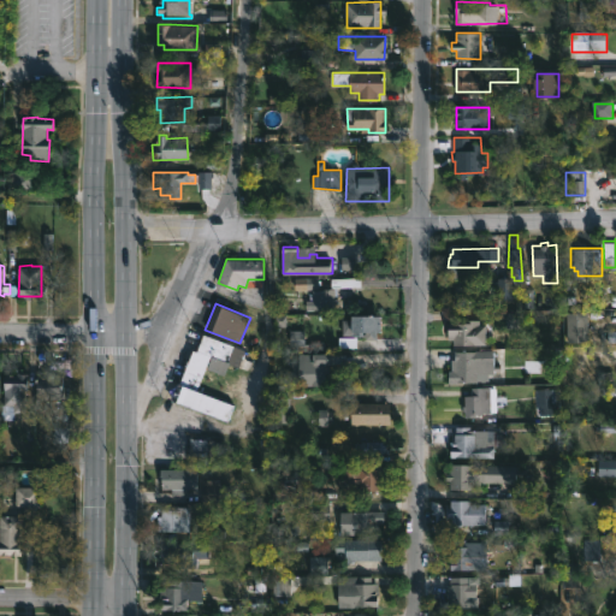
[(590,341),(567,342),(567,312),(588,312),(590,341)]
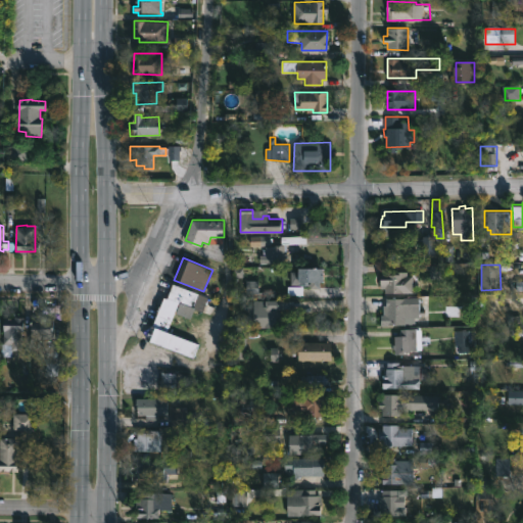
[(325,267),(324,280),(323,280),(322,286),(303,286),(303,294),(288,294),(288,285),(291,285),(291,277),(289,277),(289,272),(291,272),(291,271),(299,271),(299,266),(325,267)]
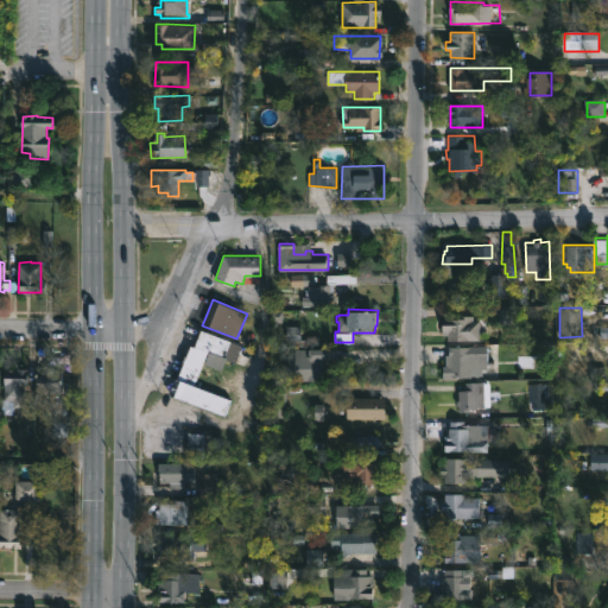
[(474,316),(474,320),(480,320),(480,340),(444,340),(444,322),(448,322),(448,317),(460,317),(460,315),(474,315),(474,316)]
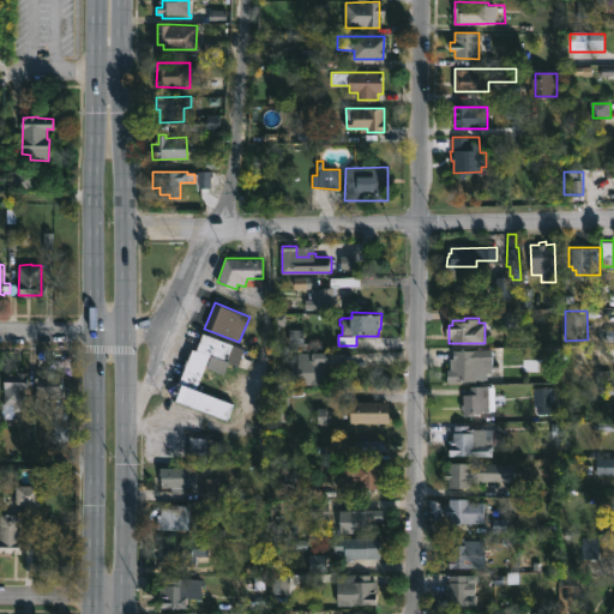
[(245,349),(238,366),(211,355),(198,389),(234,403),(227,420),(173,398),(185,366),(193,348),(194,349),(202,331),(245,349)]
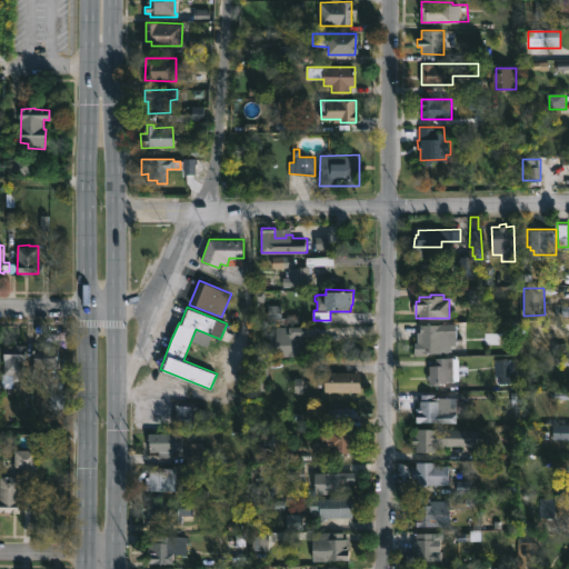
[(457,327),(457,338),(475,336),(475,343),(466,343),(466,351),(416,352),(416,341),(418,341),(418,331),(420,331),(420,323),(457,323),(457,327)]
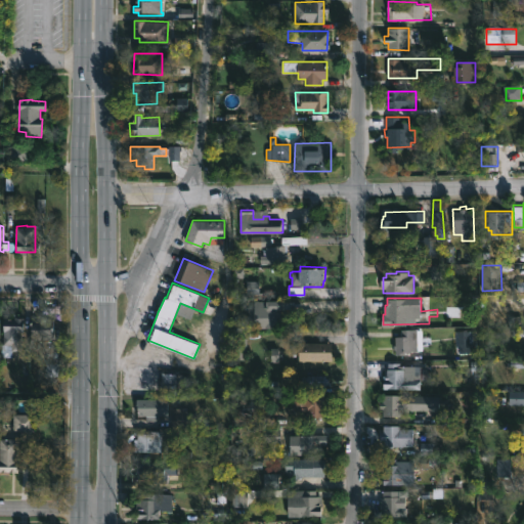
[(284,300),(294,301),(294,308),(280,309),(280,328),(264,328),(264,306),(267,306),(267,300),(284,300)]
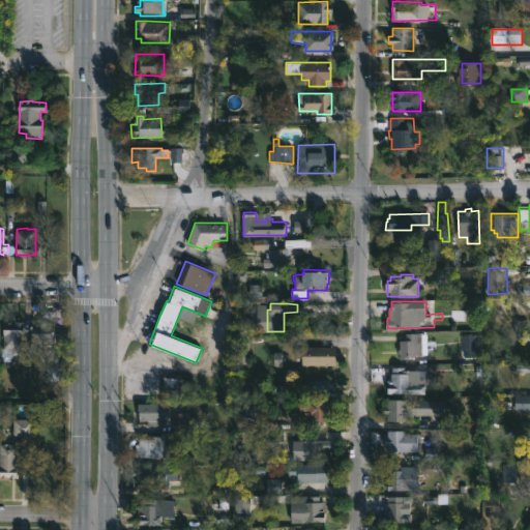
[(56,321),(55,343),(49,343),(49,346),(40,346),(40,343),(32,343),(33,321),(39,321),(39,319),(46,319),(46,321),(56,321)]
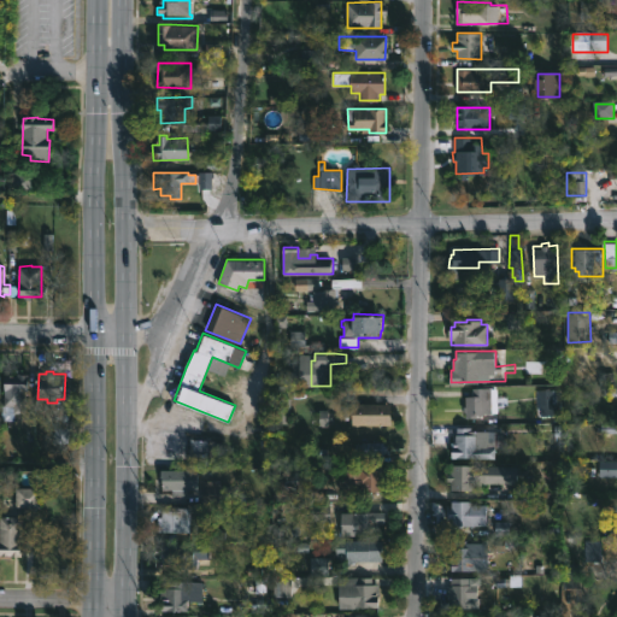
[(29,372),(30,391),(25,391),(25,412),(13,412),(15,405),(5,405),(6,375),(17,375),(17,372),(29,372)]
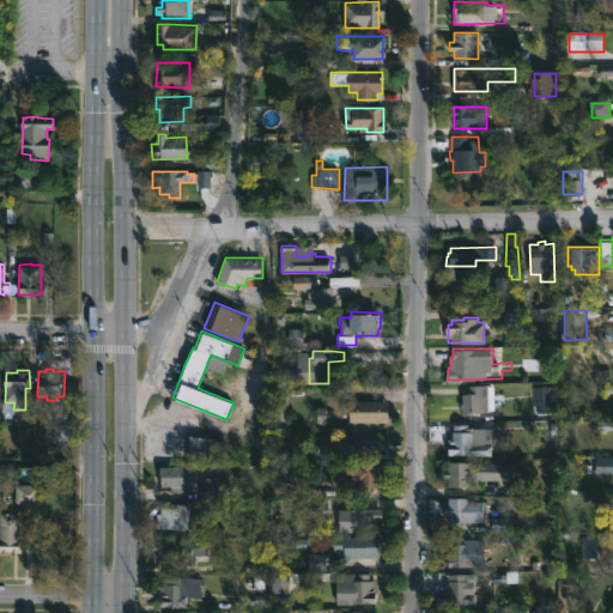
[(489,384),(495,386),(495,410),(475,410),(475,414),(463,414),(463,408),(461,408),(461,402),(462,402),(462,392),(471,392),(471,384),(489,384)]
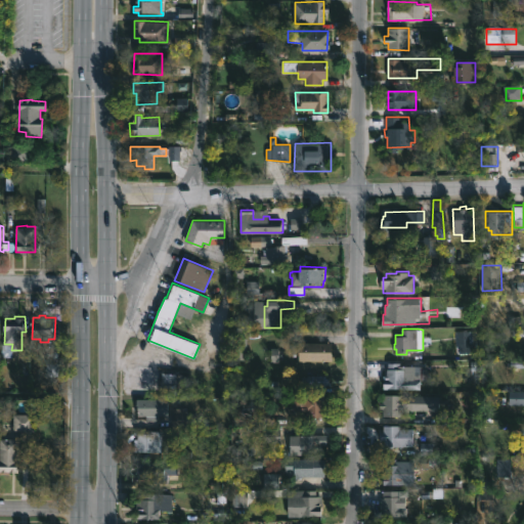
[(334,351),(334,360),(299,360),(299,354),(293,354),(293,343),(300,343),(300,342),(334,341),(334,351)]
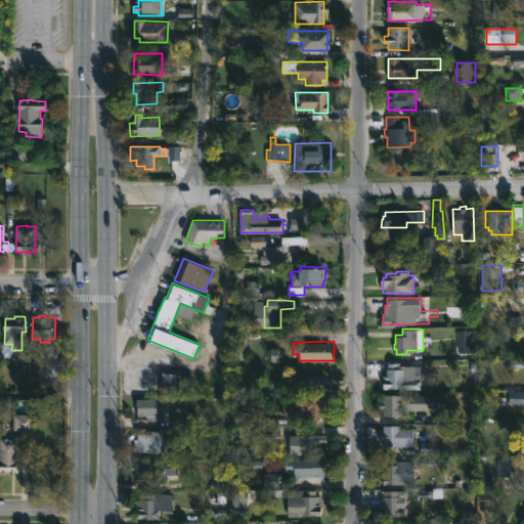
[(415,365),(413,379),(421,380),(421,388),(383,388),(383,378),(385,378),(385,375),(387,375),(388,362),(400,362),(400,364),(415,365)]
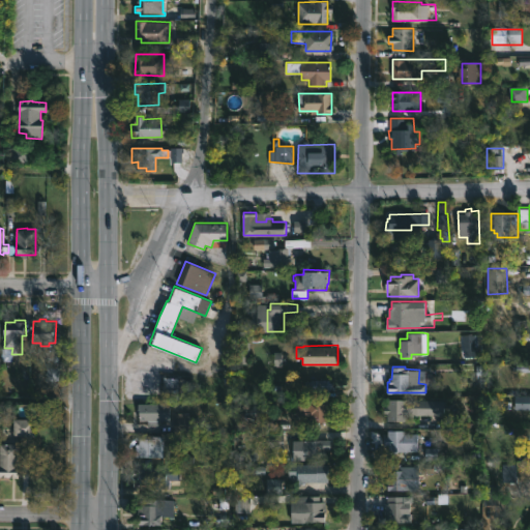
[(166,390),(185,390),(185,380),(166,380),(166,390)]
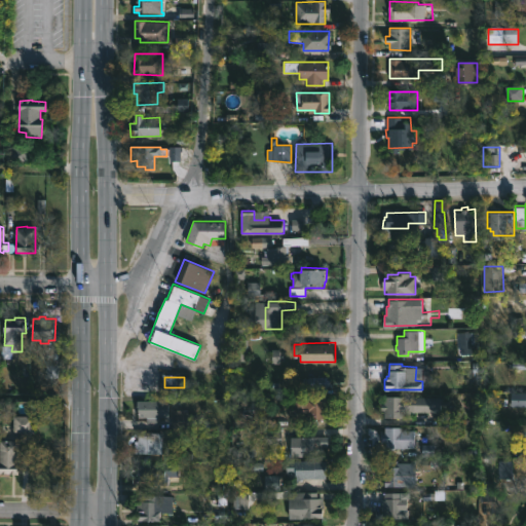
[(304,389),(328,389),(328,379),(304,379),(304,389)]
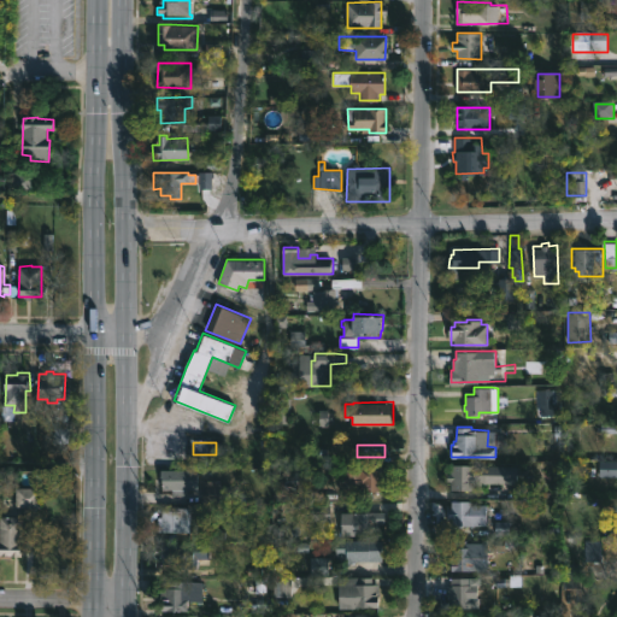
[(527,472),(527,487),(519,488),(519,483),(481,482),(481,485),(475,485),(475,489),(451,489),(452,481),(447,480),(447,472),(452,472),(452,464),(527,465),(527,472)]
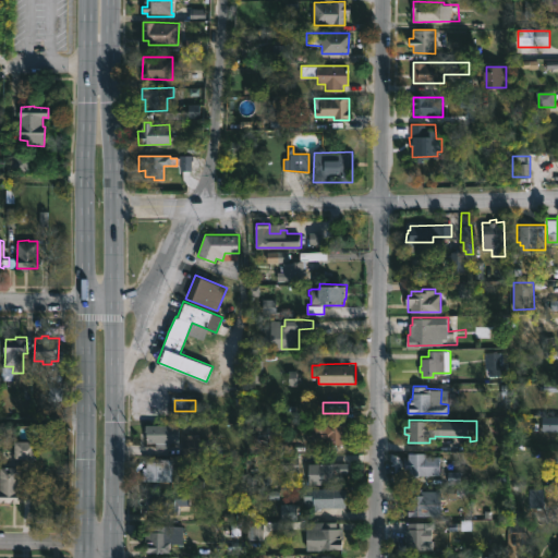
[(347,421),(347,429),(349,429),(349,436),(346,436),(346,443),(337,443),(337,446),(326,446),(326,437),(313,437),(313,423),(347,421)]
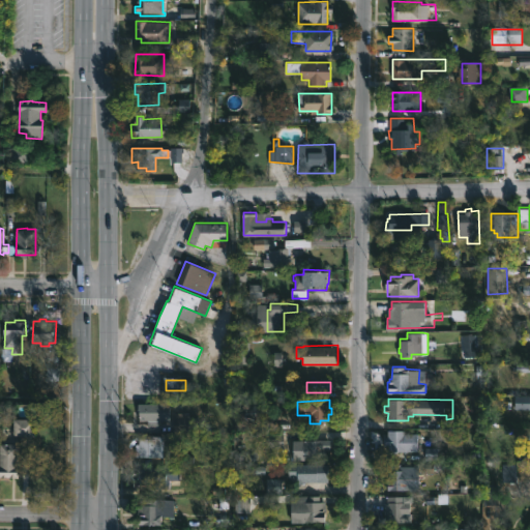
[(158,419),(158,424),(148,424),(148,419),(138,419),(138,403),(170,403),(170,419),(158,419)]
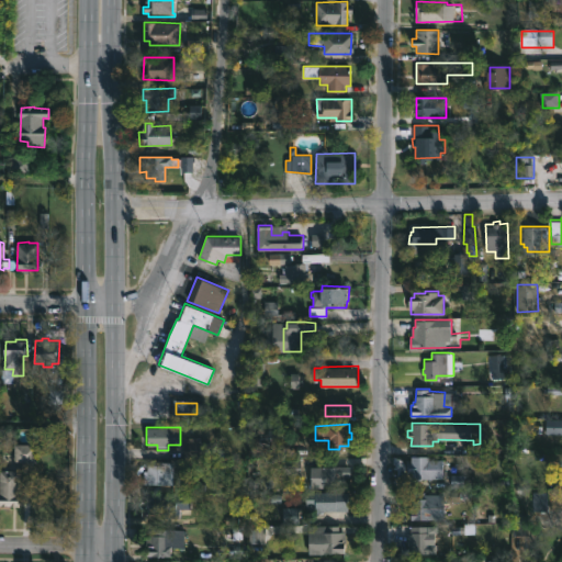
[(21,461),(14,461),(14,444),(36,444),(35,461),(21,461)]
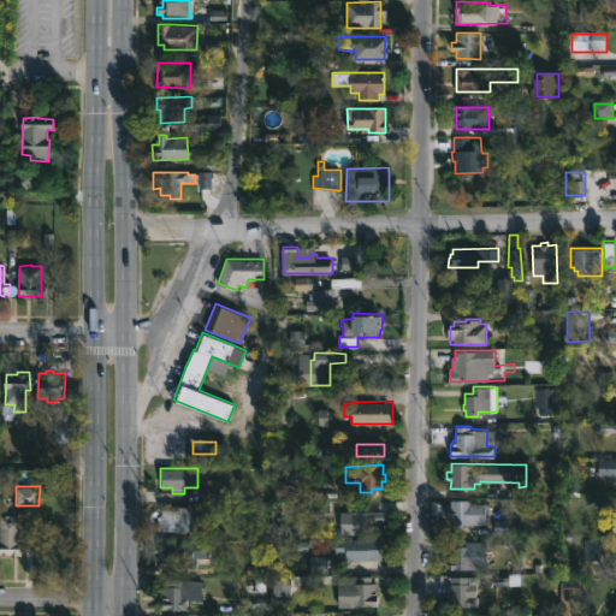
[(472,501),(472,503),(486,503),(486,525),(452,525),(452,517),(448,517),(448,508),(451,508),(451,501),(472,501)]
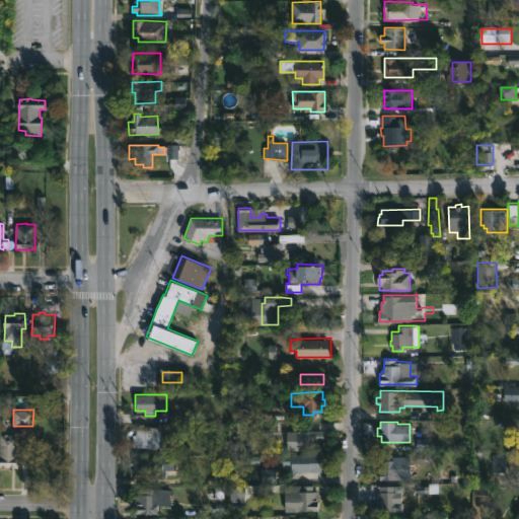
[(160,447),(133,446),(133,434),(136,434),(136,428),(147,429),(147,426),(161,426),(160,447)]
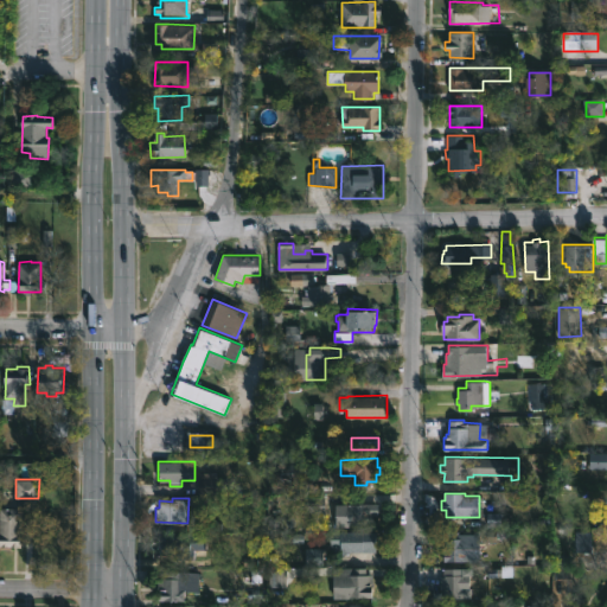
[(374,512),(374,523),(349,522),(350,515),(344,513),(345,502),(374,503),(374,512)]
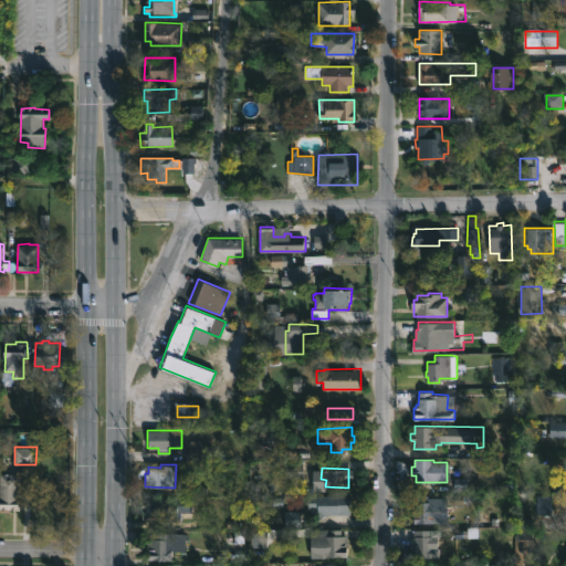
[(0,473),(22,473),(22,484),(20,483),(20,510),(0,509),(0,473)]
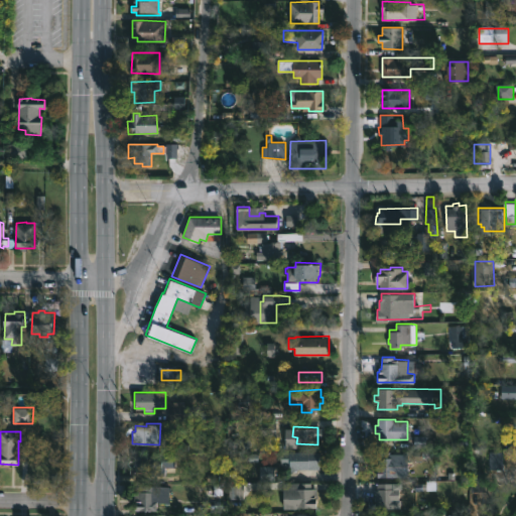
[(319,452),(319,469),(294,468),(294,471),(285,471),(285,465),(280,465),(280,450),(319,452)]
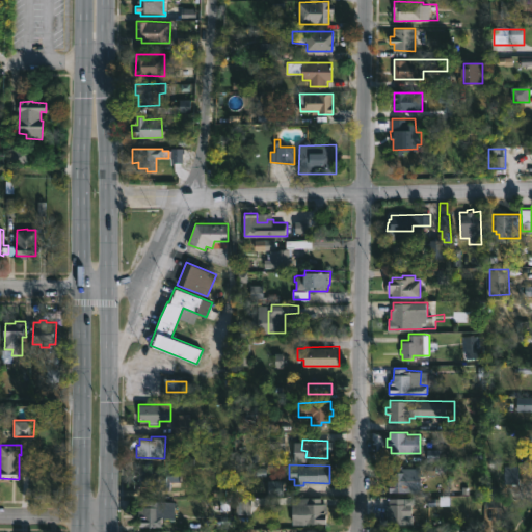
[(403,466),(403,471),(407,471),(407,477),(413,477),(413,490),(390,491),(390,479),(392,479),(391,466),(403,466)]
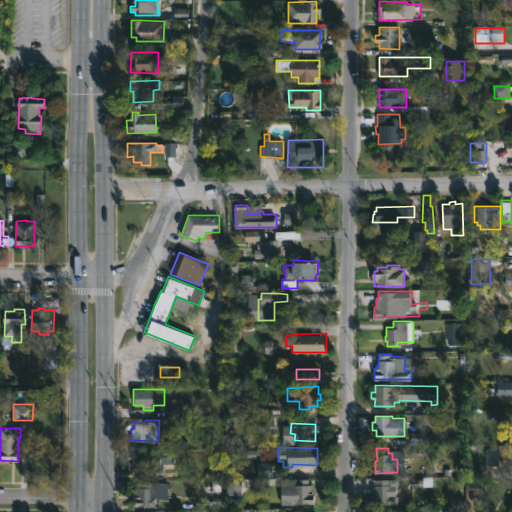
[(176,449),(175,462),(165,461),(165,466),(167,466),(167,470),(153,470),(153,467),(134,467),(135,451),(176,449)]
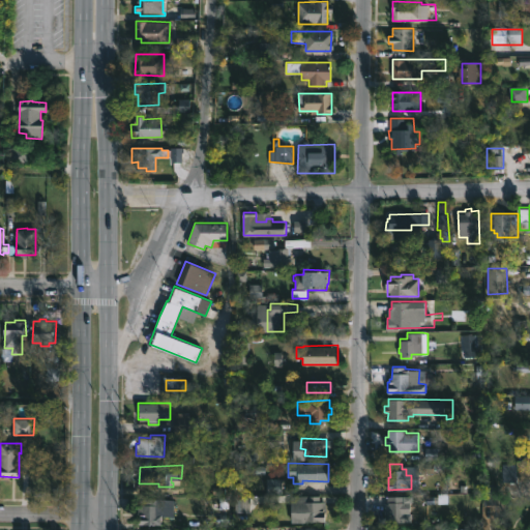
[(320,501),(325,501),(325,521),(291,521),(291,496),(320,495),(320,501)]
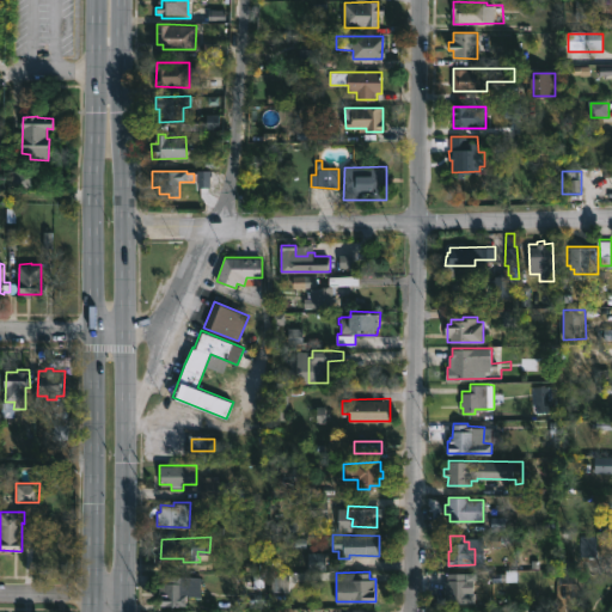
[(473,574),(472,581),(467,580),(466,593),(472,593),(472,603),(446,603),(446,589),(450,589),(450,581),(434,579),(435,573),(473,574)]
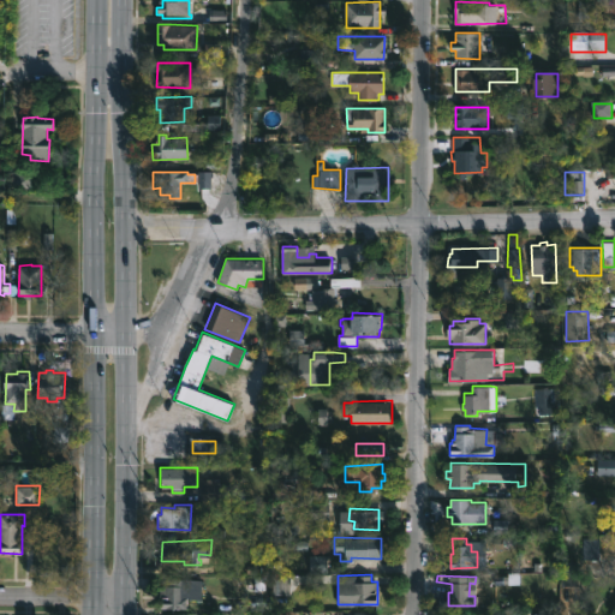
[(187,590),(187,609),(155,608),(155,601),(165,601),(165,585),(153,585),(154,577),(189,579),(187,590)]
